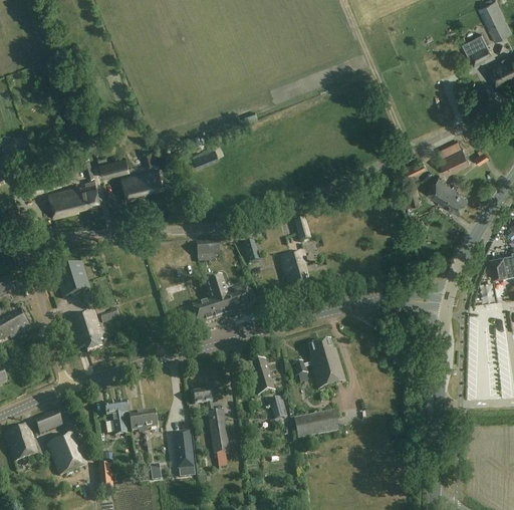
[(512,30),(497,0),(490,0),(479,6),(495,39),(512,30)]
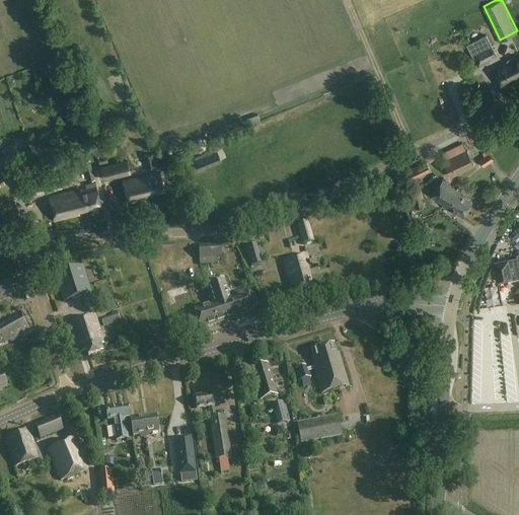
[(498,53),(493,43),(472,51),(478,64),(491,59),(490,57),(498,53)]
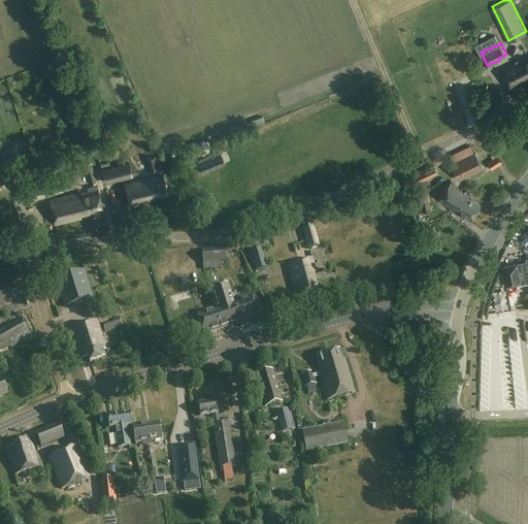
[(527,74),(527,53),(501,66),(510,86),(526,78),(525,76),(527,74)]
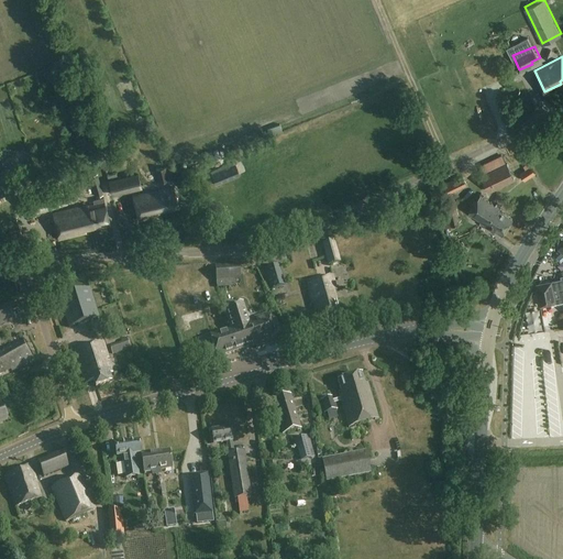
[(276,116),(278,122),(300,116),(298,109),(276,116)]
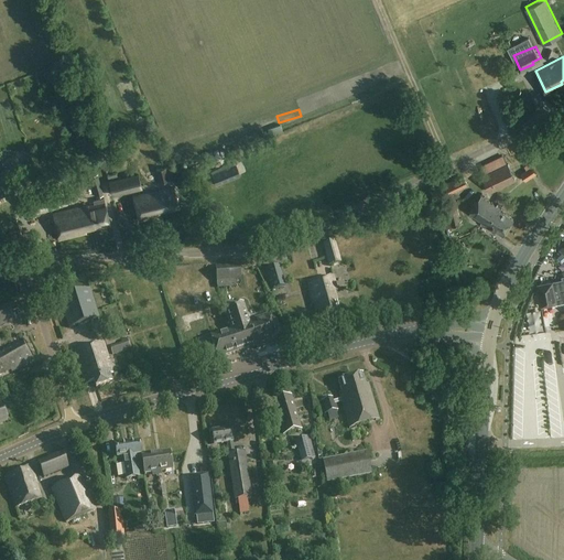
[(165,163),(164,158),(155,160),(156,165),(154,167),(159,179),(171,175),(167,163),(165,163)]
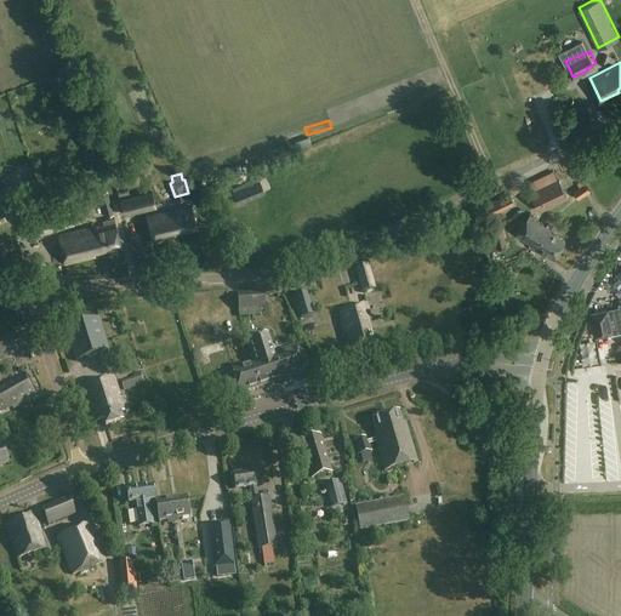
[(592,187),(585,175),(577,180),(586,192),(592,187)]
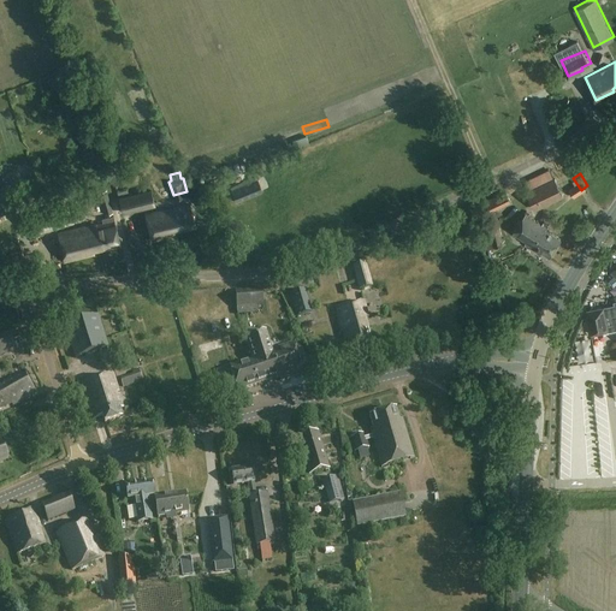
[(264,188),(258,175),(231,187),(236,200),(264,188)]
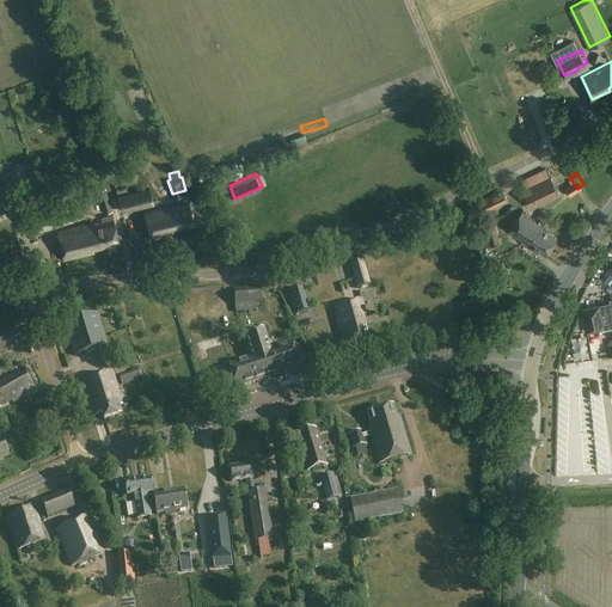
[(560,191),(551,173),(524,186),(532,204),(560,191)]
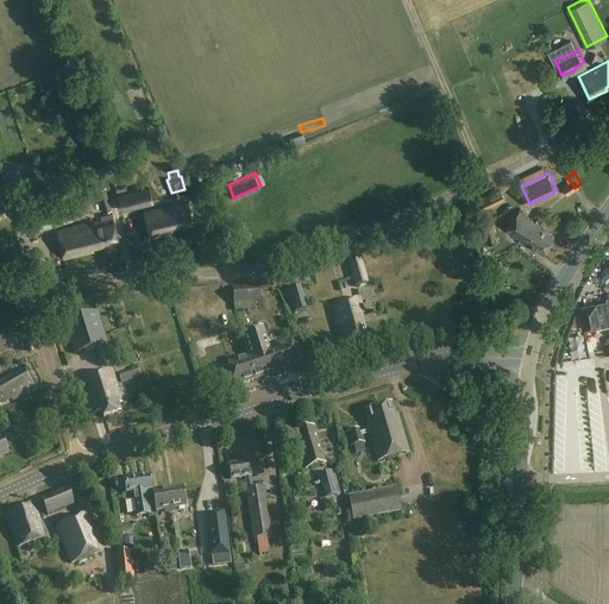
[(155,200),(150,183),(118,190),(121,207),(155,200)]
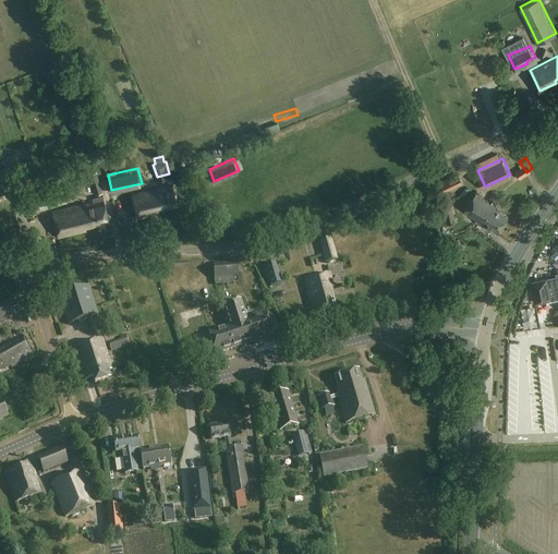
[(101,189),(96,169),(89,170),(95,191),(101,189)]
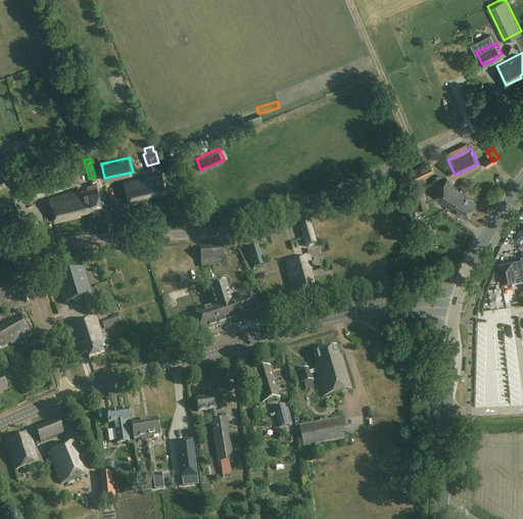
[(423,175),(422,173),(433,168),(430,159),(413,168),(414,171),(410,172),(413,178),(417,176),(418,178),(423,175)]
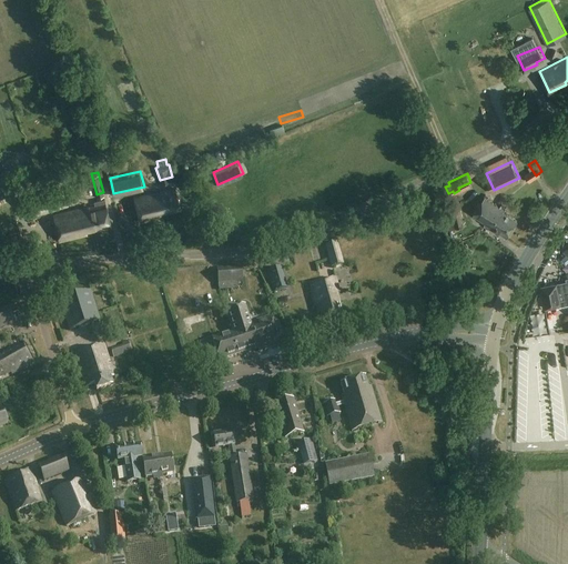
[(181,205),(176,185),(150,191),(150,190),(134,194),(140,219),(155,214),(154,211),(181,205)]
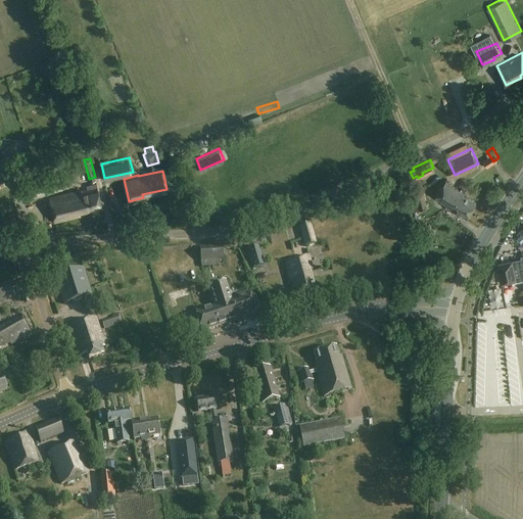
[(468,192),(446,178),(435,194),(447,201),(446,203),(456,209),(457,208),(466,215),(476,199),(467,193),(468,192)]
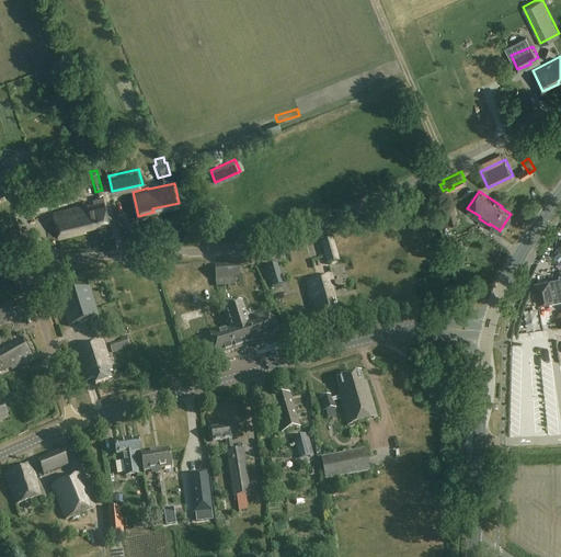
[(110,219),(103,193),(93,195),(94,200),(78,203),(77,203),(53,208),(59,235),(86,228),(86,225),(110,219)]
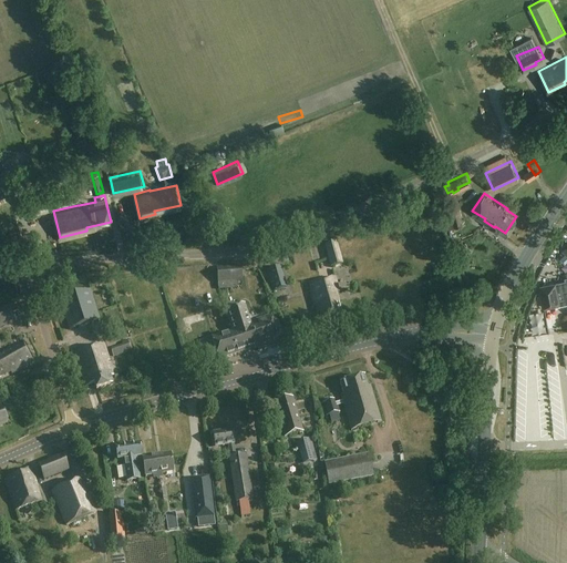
[(342,260),(337,238),(325,242),(331,263),(342,260)]
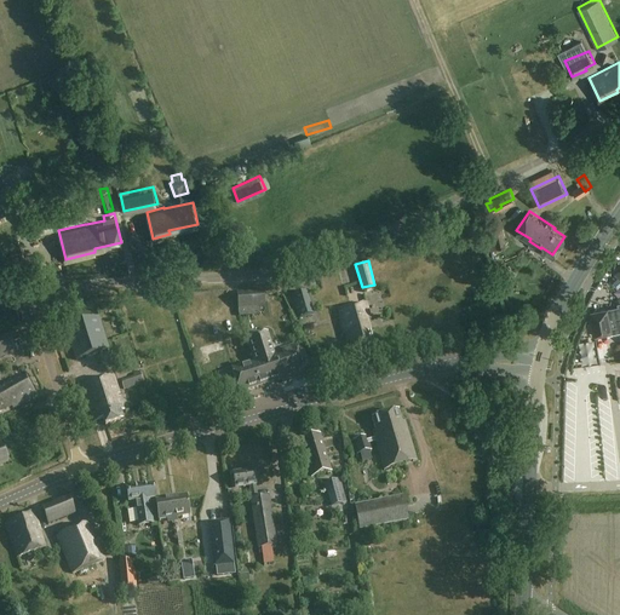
[(619,265),(618,268),(618,269),(615,271),(619,275),(619,276),(619,298),(618,299),(619,304),(608,306),(608,305),(591,309),(596,333),(613,329),(612,323),(616,322),(615,315),(619,312),(619,265)]
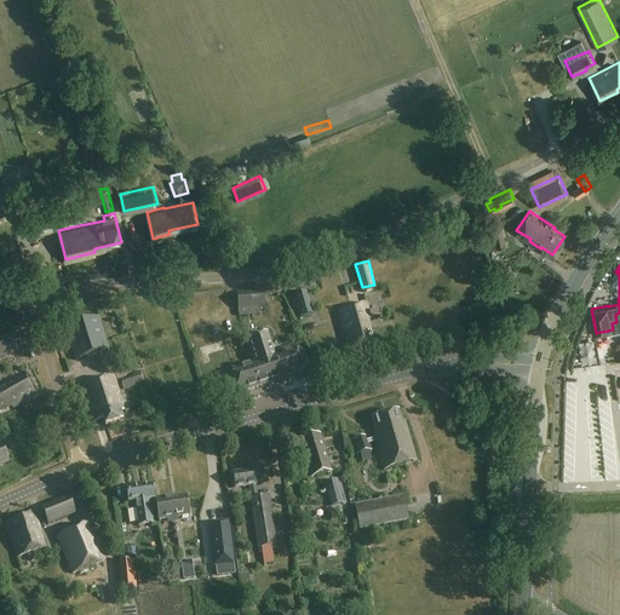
[(600,282),(596,289),(610,298),(614,292),(600,282)]
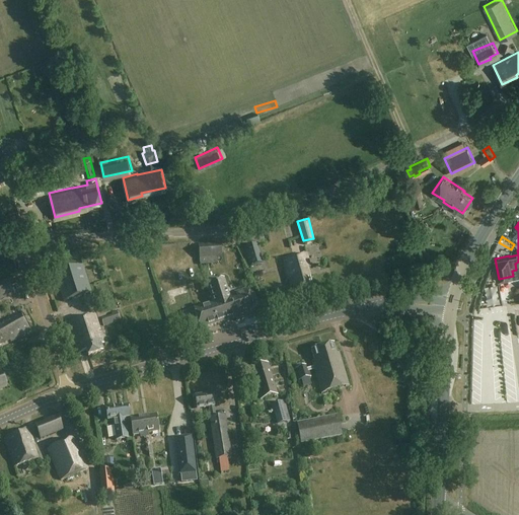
[(222,260),(221,240),(199,241),(200,262),(222,260)]
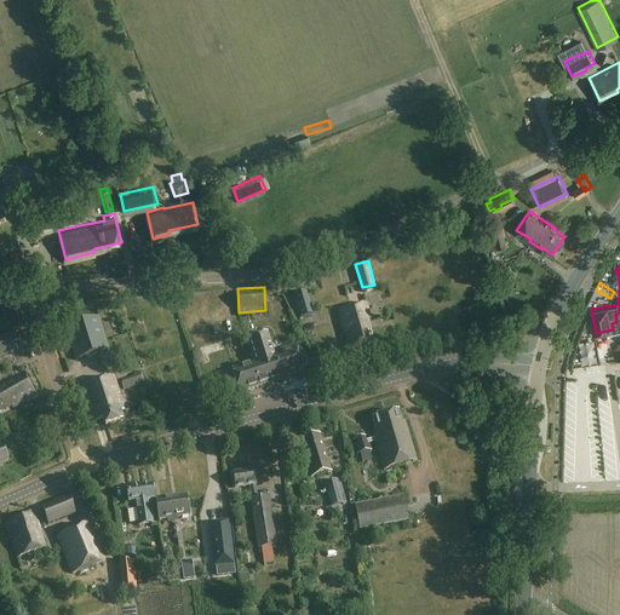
[(314,310),(306,287),(292,292),(300,315),(314,310)]
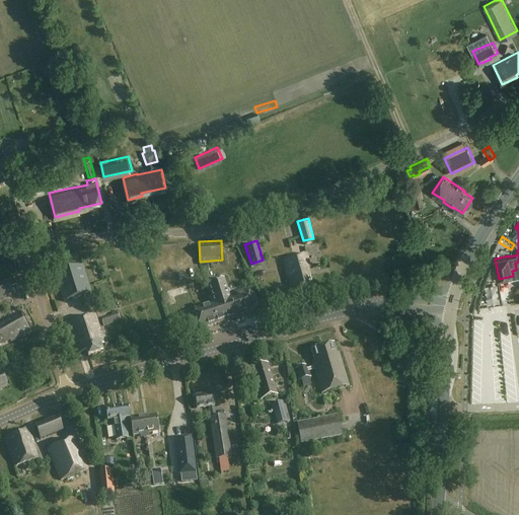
[(309,264),(306,250),(283,258),(291,284),(294,283),(295,288),(312,284),(307,265),(309,264)]
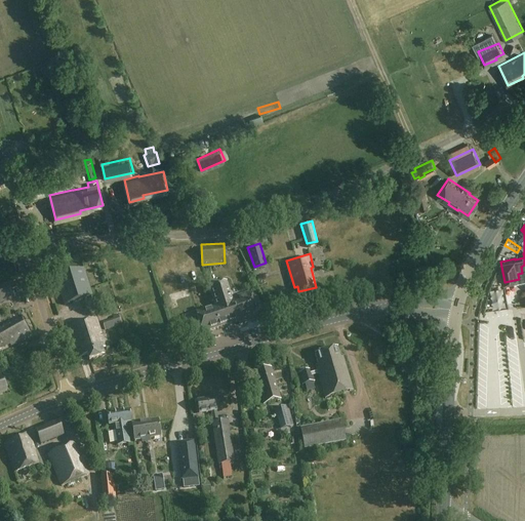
[(92,293),(83,265),(56,274),(65,302),(92,293)]
